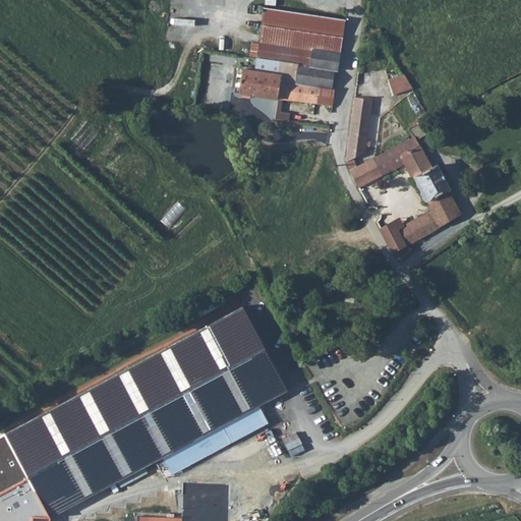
[(282,77),(282,81),(317,89),(315,97),(333,100),(340,54),(312,50),(309,66),(298,65),(295,79),(282,77)]
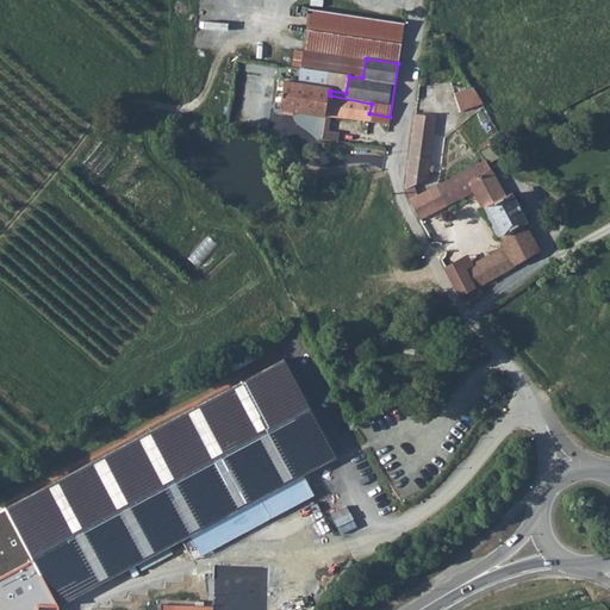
[(284,82),(280,109),(325,116),(329,89),(327,88),(284,82)]
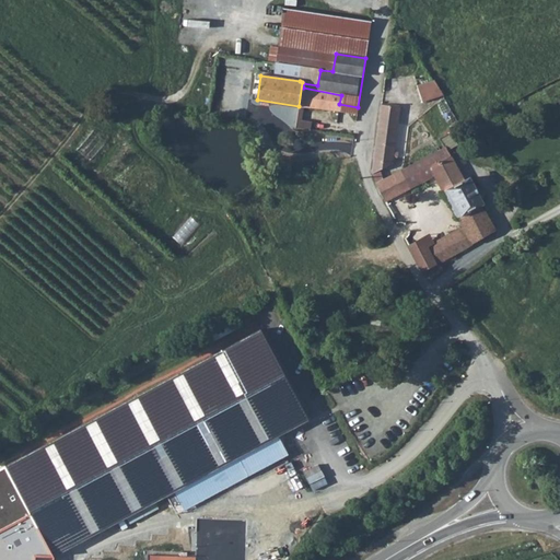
[(444,96),(434,81),(418,84),(427,100),(444,96)]
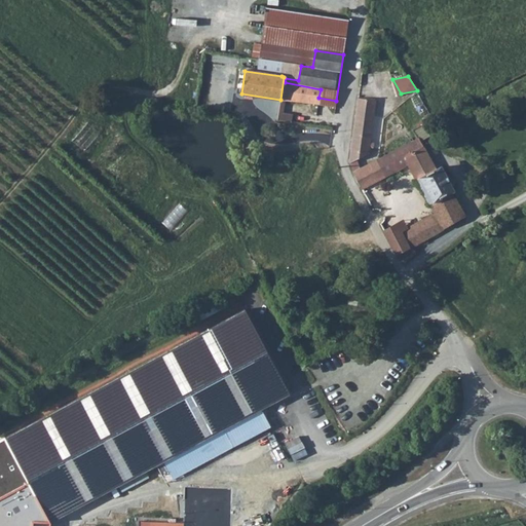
[(321,89),(285,82),(282,100),(317,104),(318,98),(321,89)]
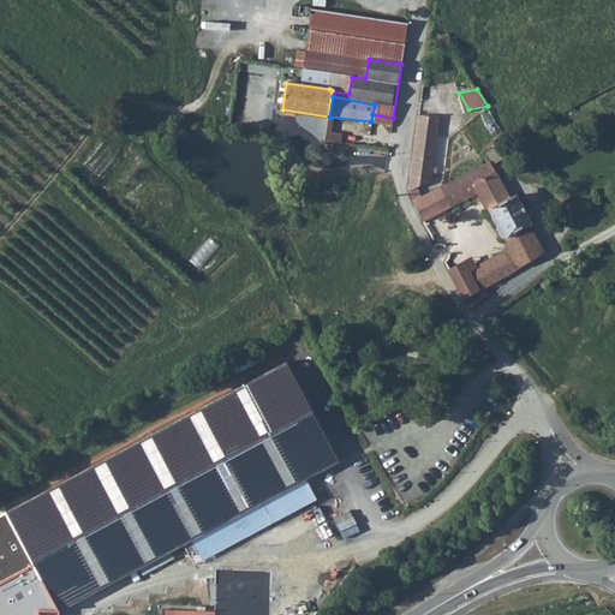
[(439,117),(419,114),(418,114),(418,117),(410,190),(410,192),(413,204),(423,221),(427,219),(452,207),(441,187),(422,197),(417,186),(430,180),(439,117)]
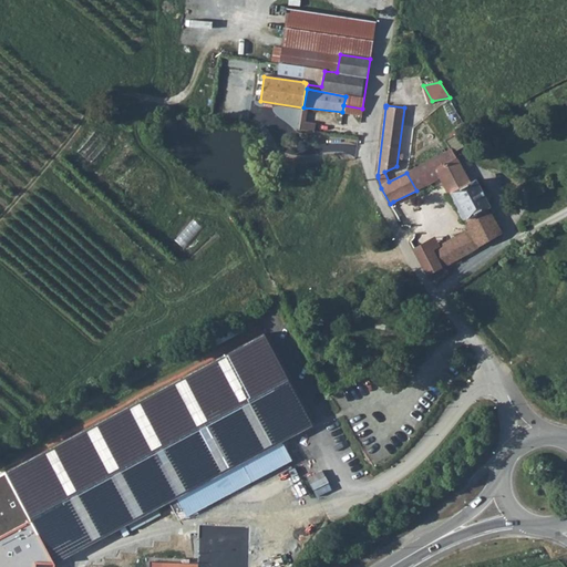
[(464,122),(457,126),(462,133),(468,130),(464,122)]
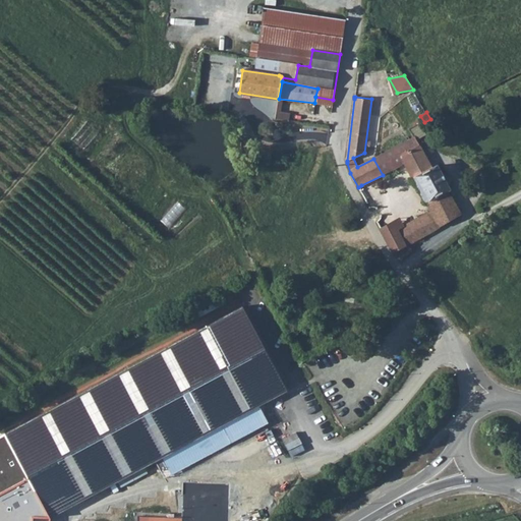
[(414,138),(373,159),(383,175),(405,163),(414,179),(417,178),(429,199),(426,201),(431,211),(404,226),(398,230),(409,245),(461,215),(463,214),(449,190),(452,188),(438,165),(431,168),(414,137),(414,138)]
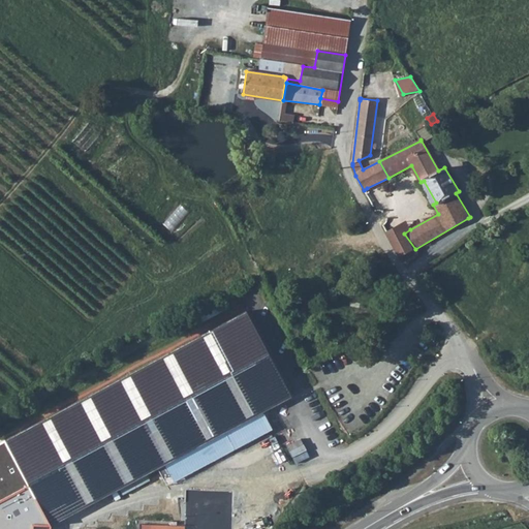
[(424,181),(421,182),(433,205),(436,203),(424,181)]
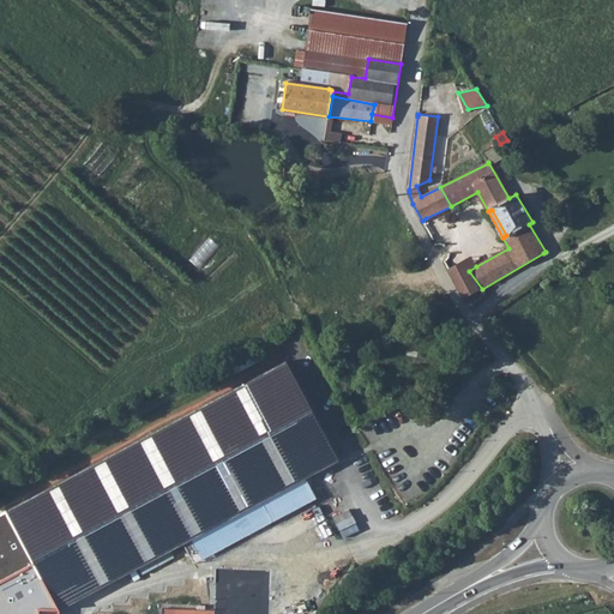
[(461,254),(445,262),(449,268),(464,260),(461,254)]
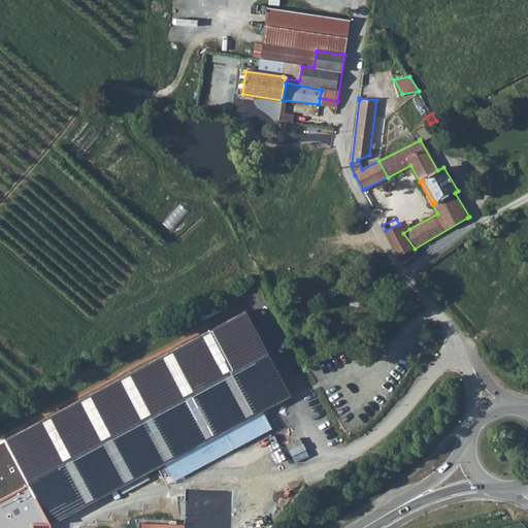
[(303,240),(306,239),(312,236),(307,222),(304,224),(302,220),(296,223),(303,240)]
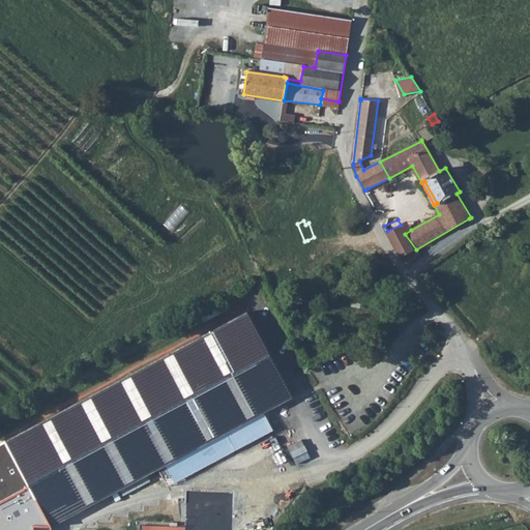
[(401,225),(387,231),(392,241),(405,234),(411,230),(407,223),(401,225)]
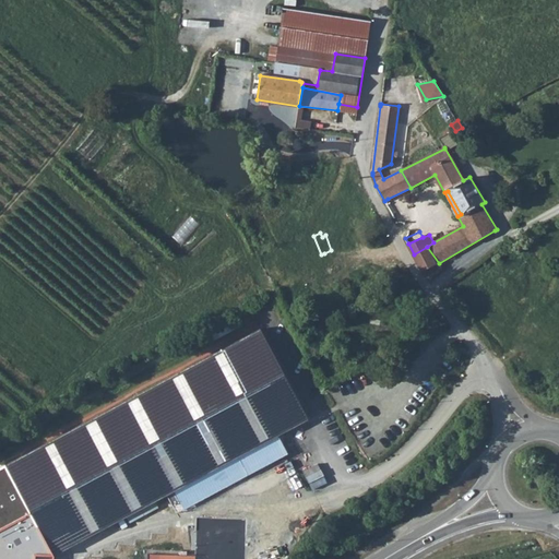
[(501,244),(494,248),(497,252),(503,248),(501,244)]
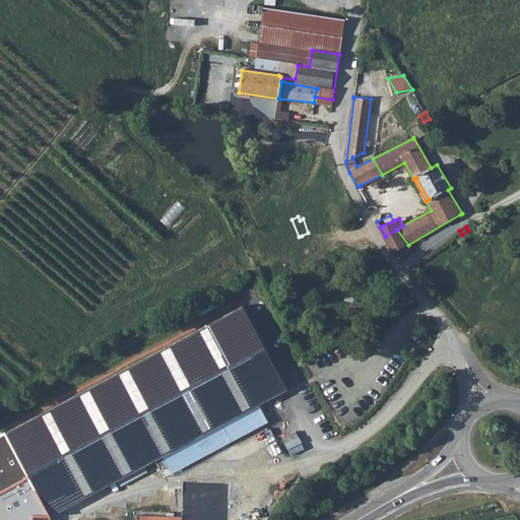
[(397,230),(385,237),(394,253),(408,245),(397,230)]
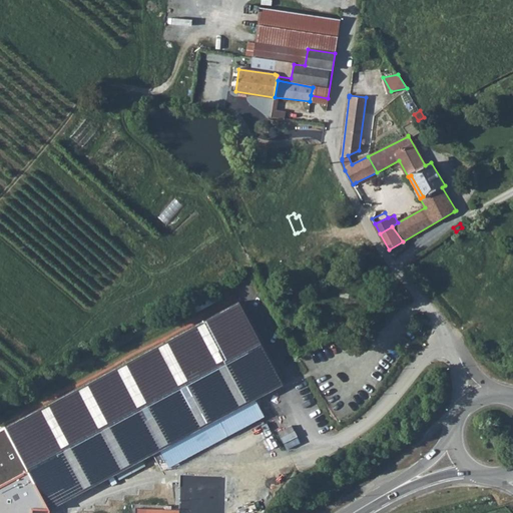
[(403,241),(389,249),(394,257),(407,246),(403,241)]
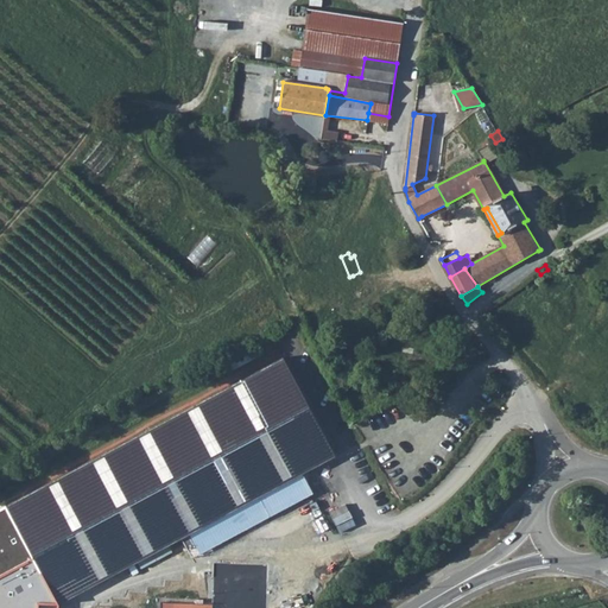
[(292,363),(6,495),(56,603),(140,564),(143,568),(175,552),(171,544),(184,538),(192,555),(293,507),(283,483),(336,458),(292,363)]
